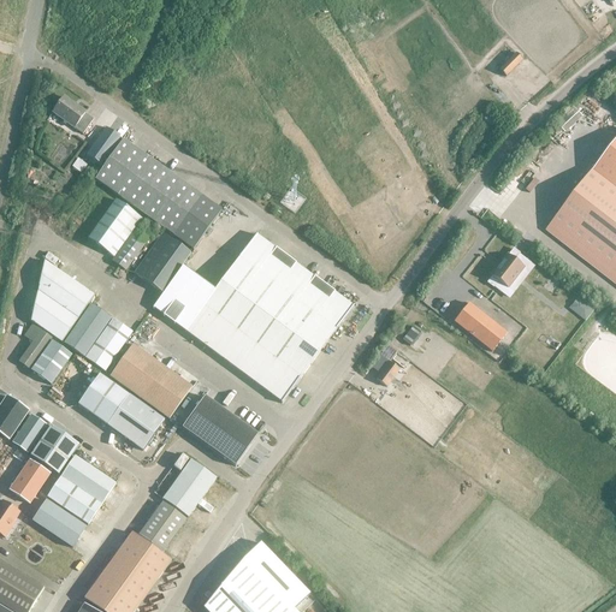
[(516,51),(498,67),(505,75),(522,58),(516,51)]
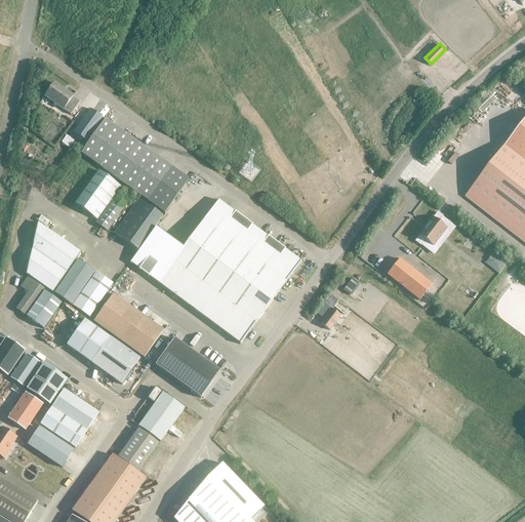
[(73,93),(54,81),(45,94),(71,112),(79,99),(72,94),(73,93)]
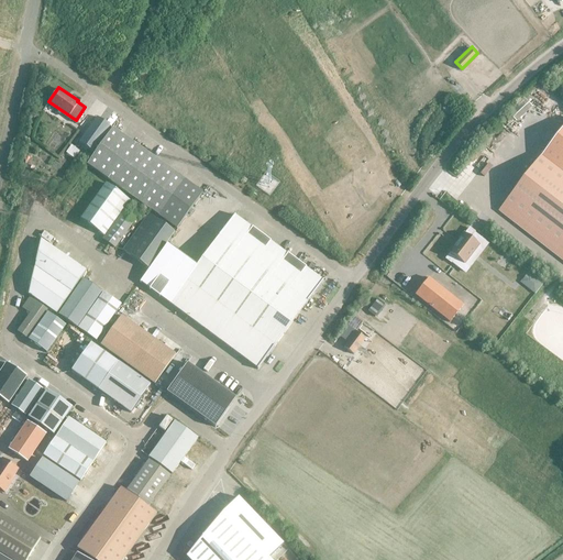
[(523,96),(507,110),(516,120),(532,105),(523,96)]
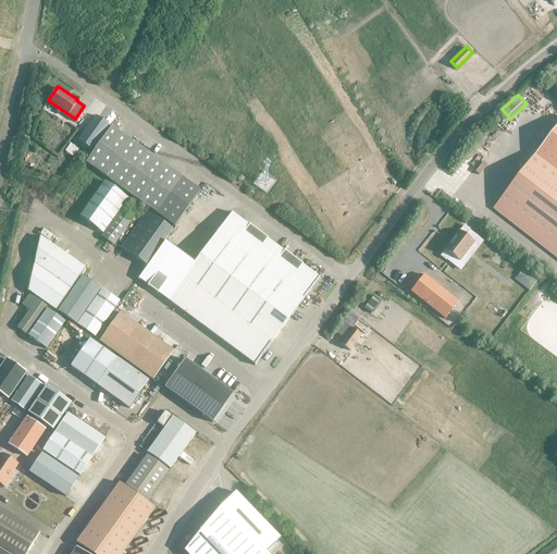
[(111,124),(96,113),(78,138),(93,149),(111,124)]
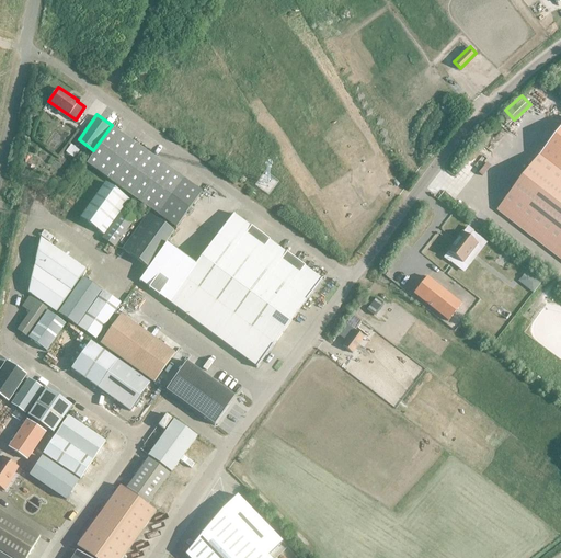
[(538,154),(496,207),(560,257),(560,124),(538,154)]
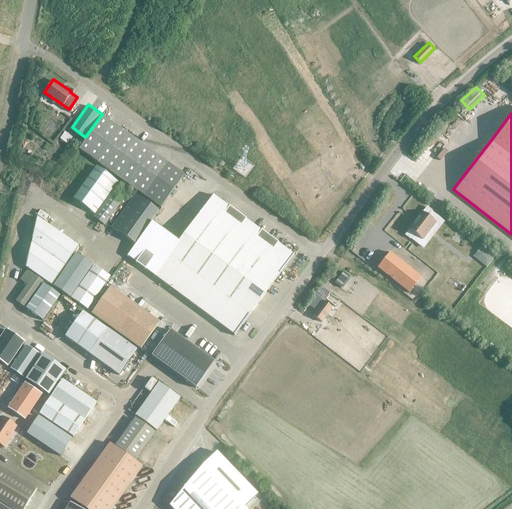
[(111,170),(135,138),(102,114),(79,147),(111,170)]
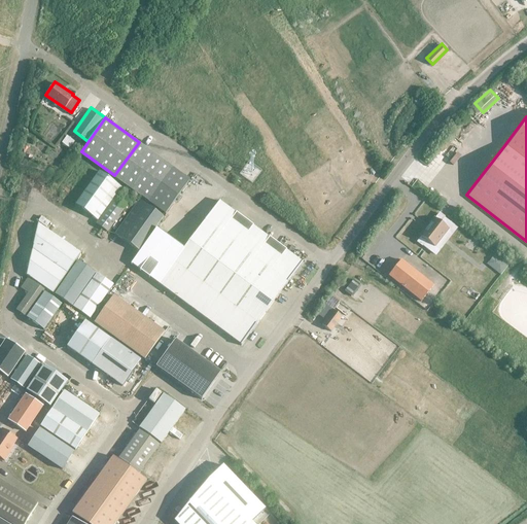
[(114,175),(148,199),(172,166),(139,142),(114,175)]
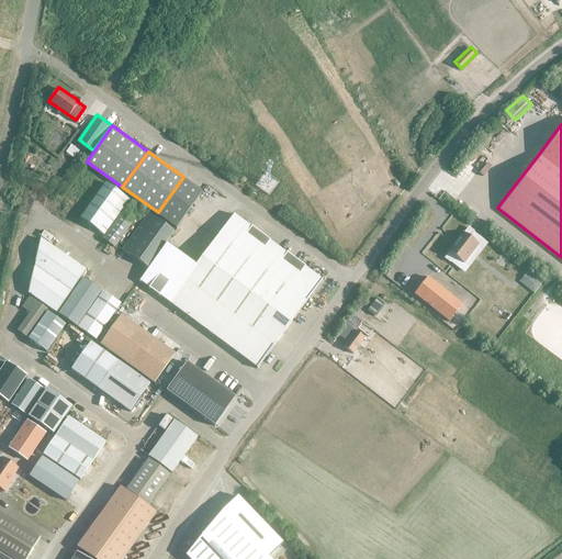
[(183,177),(158,212),(176,225),(202,190),(183,177)]
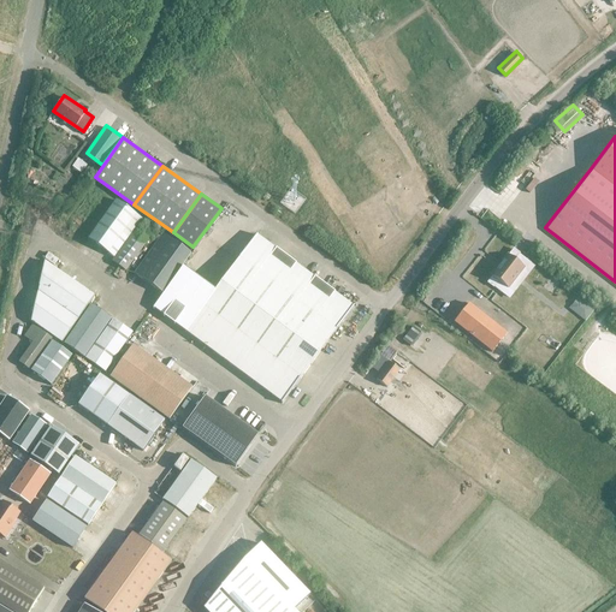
[(88,237),(108,251),(114,255),(142,217),(117,197),(88,237)]
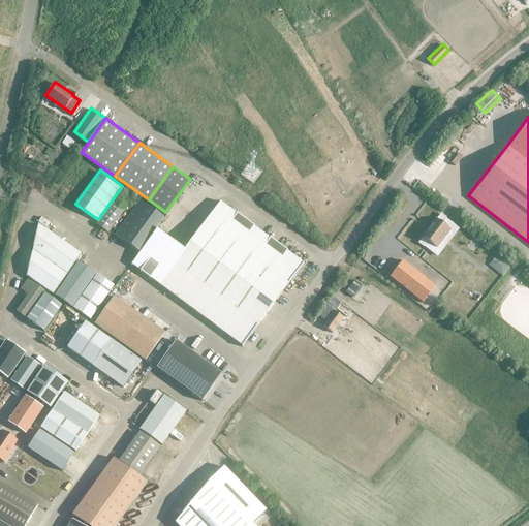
[(115,196),(96,222),(107,230),(126,205),(115,196)]
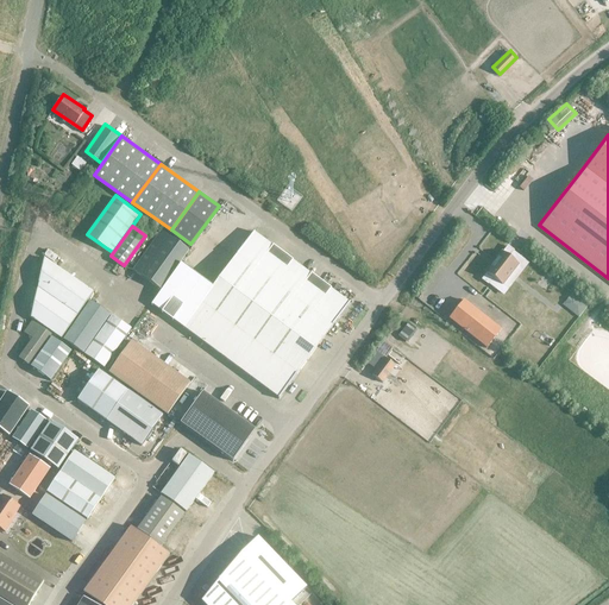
[(159,288),(188,249),(161,228),(132,268),(159,288)]
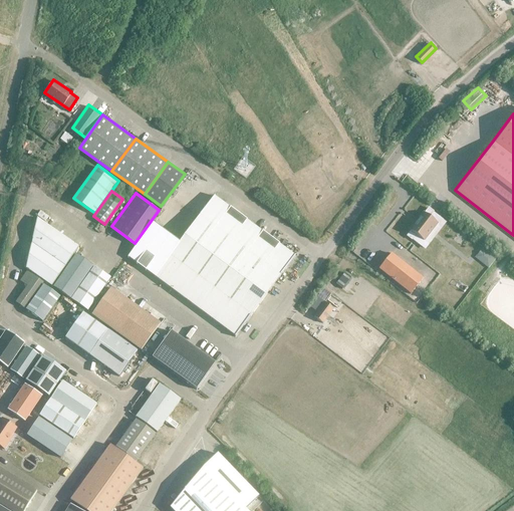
[(238,212),(214,194),(199,214),(179,241),(169,255),(155,274),(163,280),(171,286),(179,292),(187,298),(195,304),(203,310),(211,316),(235,334),(250,314),(261,300),(280,274),(295,254),(270,236),(254,224),(238,212)]
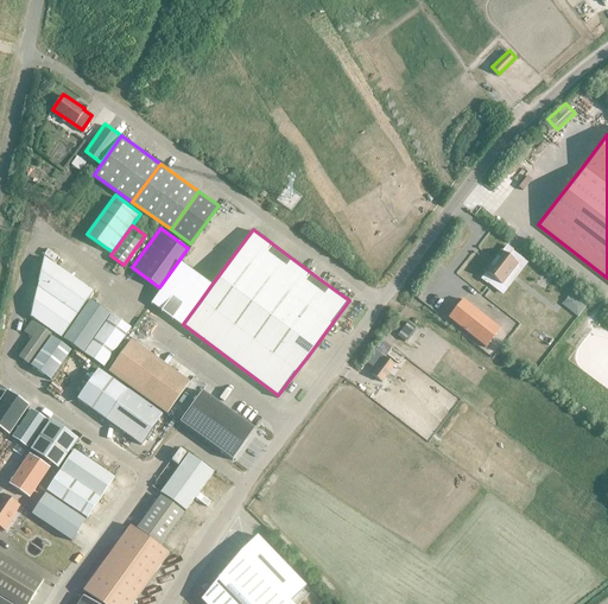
[(486,271),(481,277),(487,281),(492,274),(501,283),(518,261),(507,254),(512,248),(507,243),(502,249),(501,248),(485,269),(486,271)]
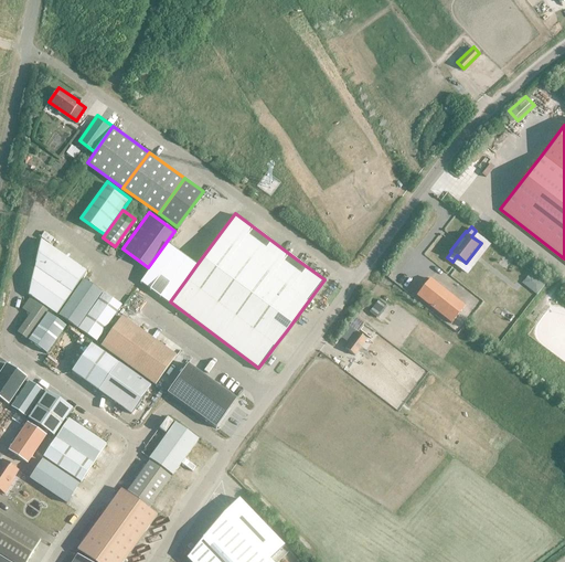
[(41,237),(34,265),(41,269),(56,248),(41,237)]
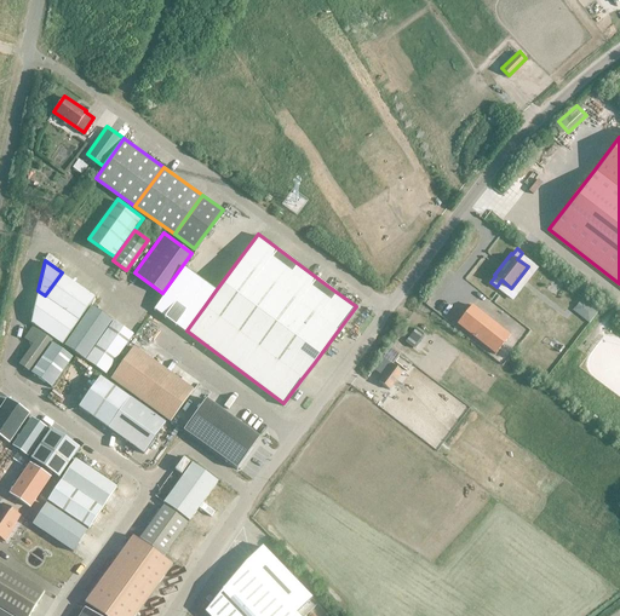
[(204,308),(216,291),(184,266),(154,308),(187,330),(204,308)]
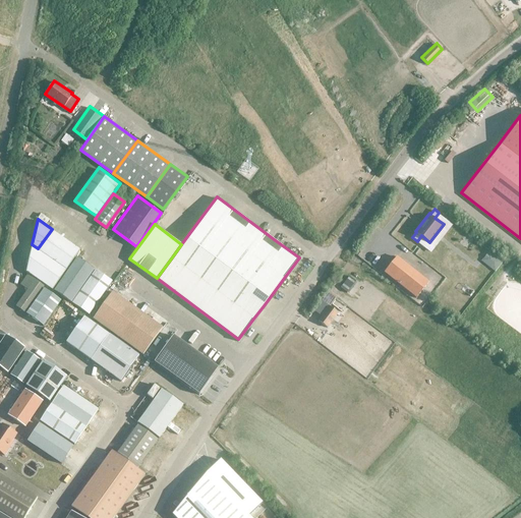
[(52,229),(38,248),(47,255),(61,235),(52,229)]
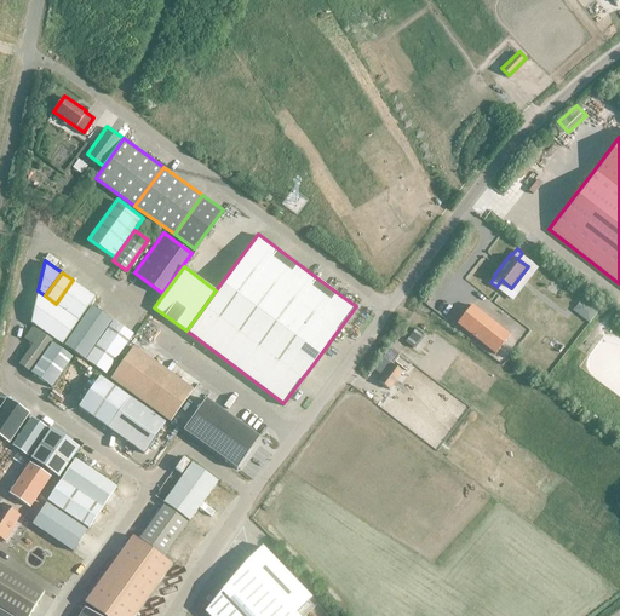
[(73,280),(56,304),(67,311),(84,287),(73,280)]
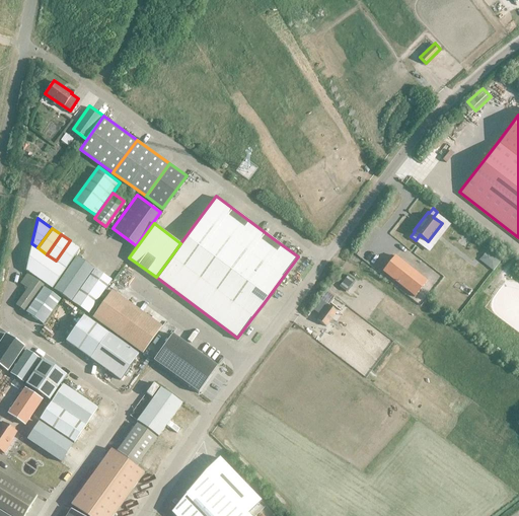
[(70,240),(56,261),(50,271),(59,277),(79,247),(70,240)]
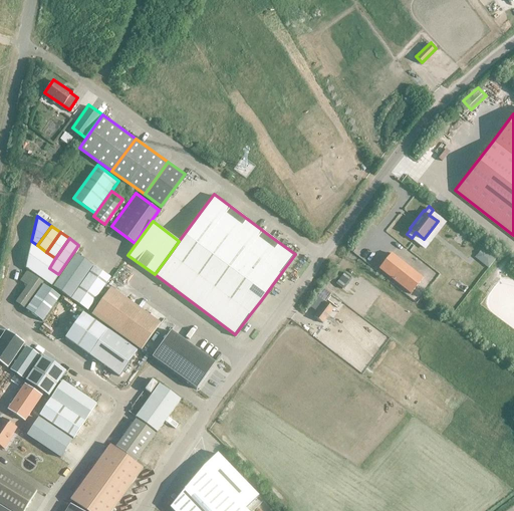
[(28,253),(49,268),(55,258),(46,252),(37,245),(31,241),(28,253)]
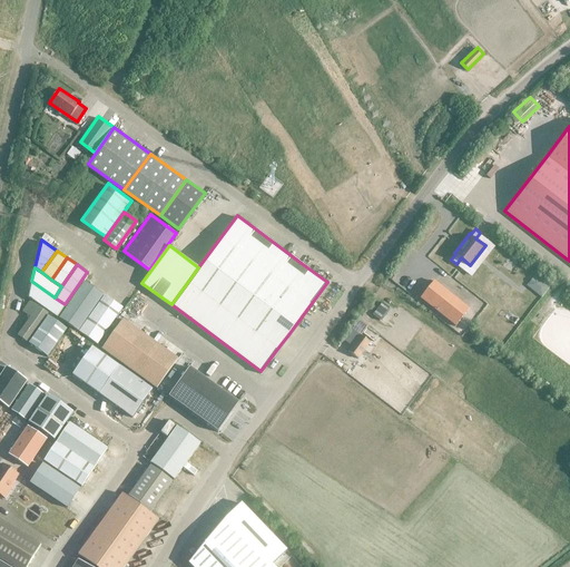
[(59,316),(77,330),(102,293),(85,280),(59,316)]
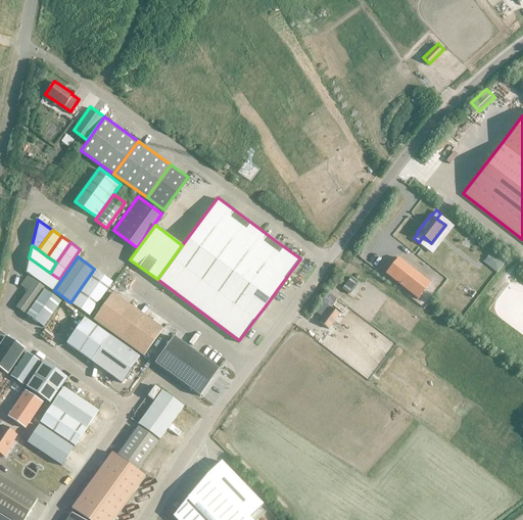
[(398,256),(385,273),(418,297),(430,282),(398,256)]
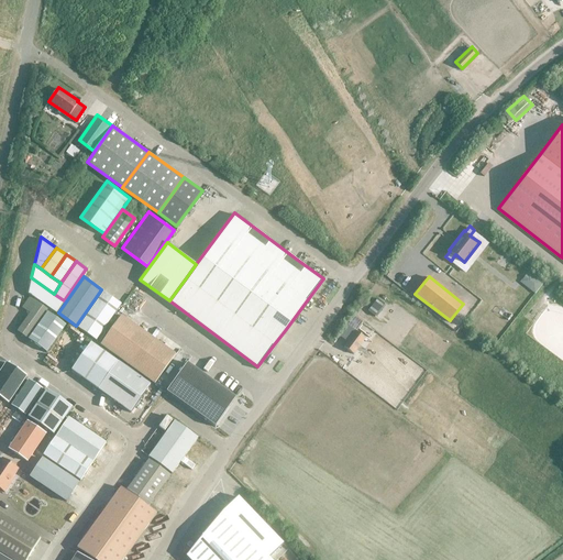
[(64,300),(54,294),(31,277),(28,292),(56,311),(64,300)]
